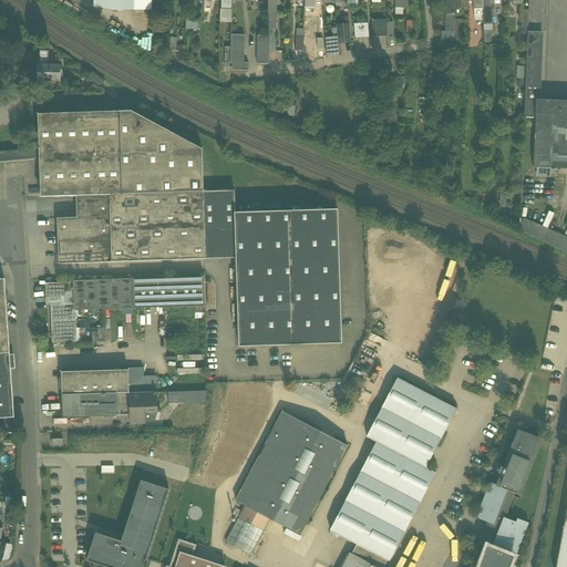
[(113,11),(153,10),(152,4),(152,0),(93,0),(94,8),(113,11)]
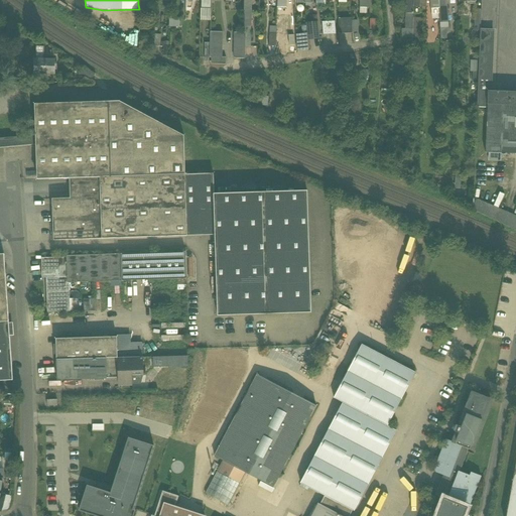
[(201,0),(201,8),(211,8),(211,0),(201,0)]
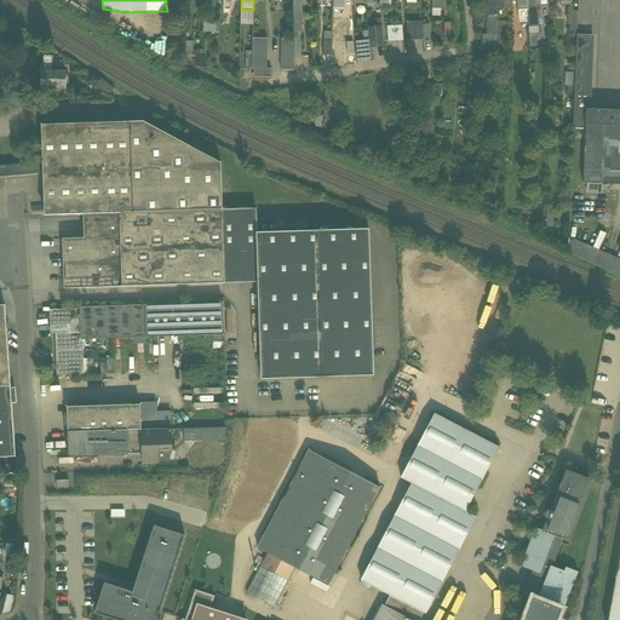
[(517,0),(518,17),(528,17),(527,11),(526,0),(517,0)]
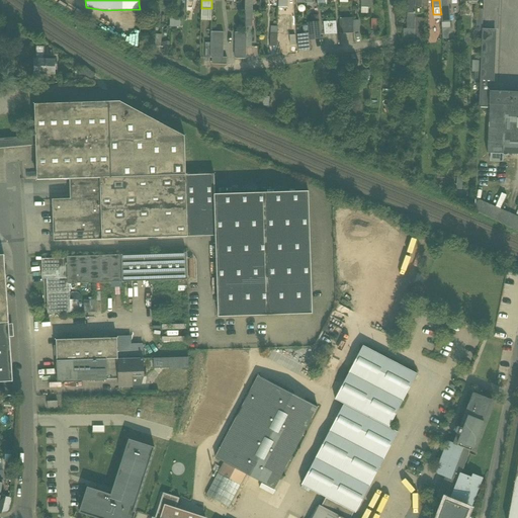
[(439,0),(440,9),(448,9),(448,2),(445,0),(439,0)]
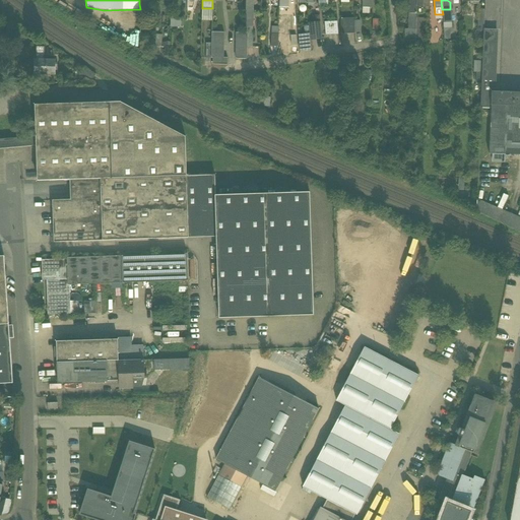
[(212,8),(202,8),(202,20),(212,21),(212,8)]
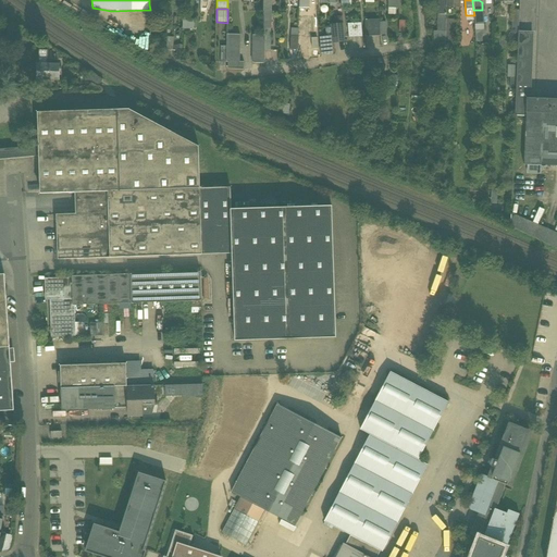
[(483,24),(482,10),(473,10),(474,15),(474,21),(474,25),(483,24)]
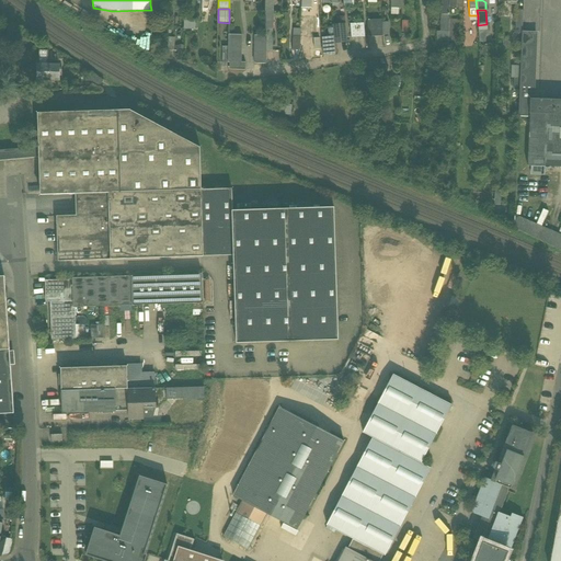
[(151,13),(130,14),(130,27),(151,26),(151,13)]
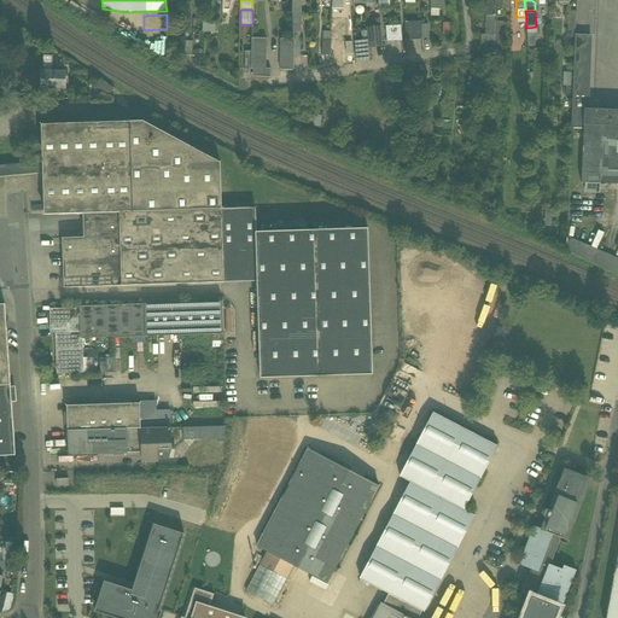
[(421,40),(421,39),(421,27),(421,22),(404,23),(406,41),(421,40)]
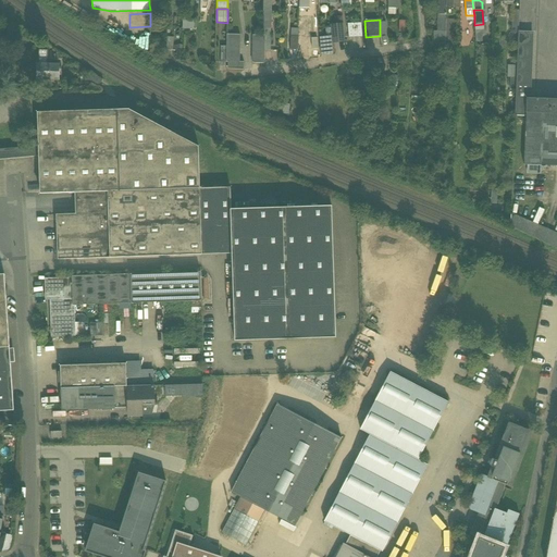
[(455,20),(446,20),(445,32),(444,46),(454,44),(455,20)]
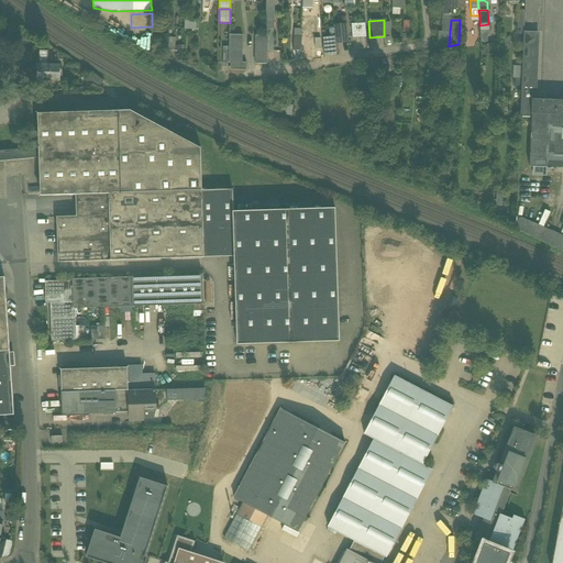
[(352,24),(353,39),(366,37),(365,23),(352,24)]
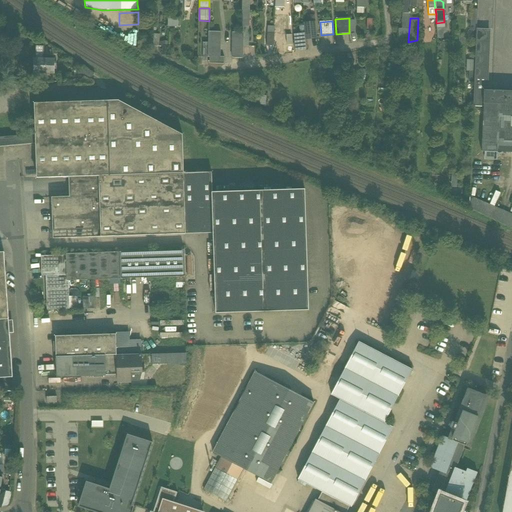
[(305,34),(305,38),(317,37),(315,22),(304,23),(305,34)]
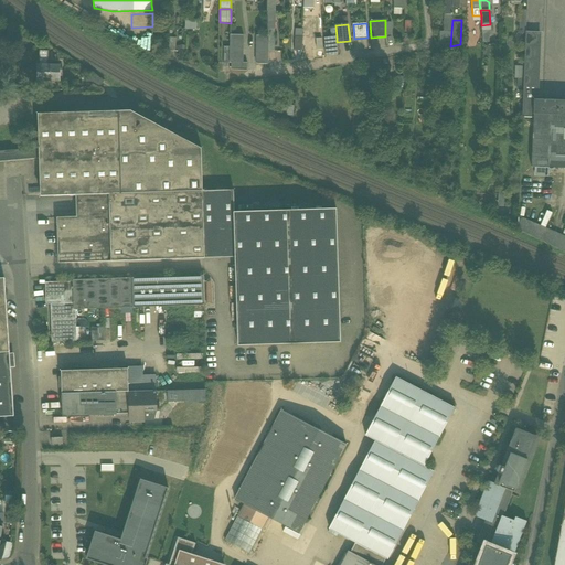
[(491,31),(482,31),(482,42),(489,42),(491,31)]
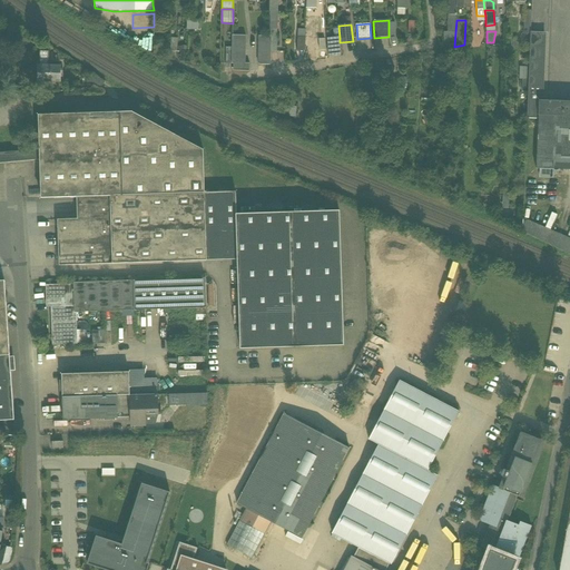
[(134,45),(155,56),(154,32),(134,33),(134,45)]
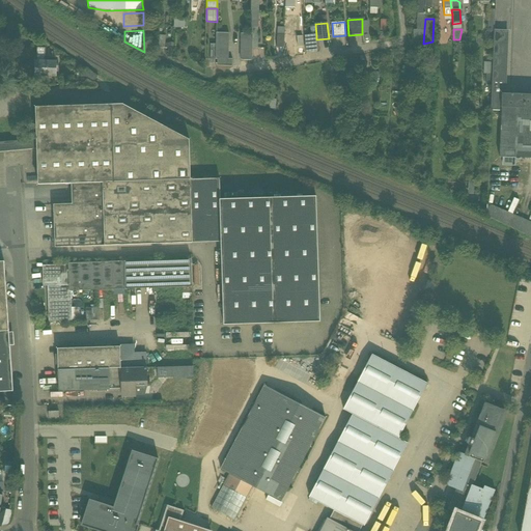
[(415,46),(423,44),(424,30),(417,30),(415,30),(415,46)]
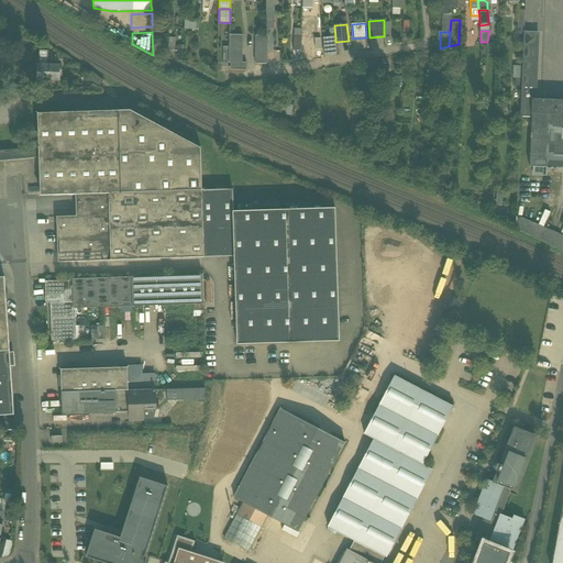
[(520,117),(531,118),(531,114),(532,100),(544,100),(544,97),(536,97),(538,34),(523,33),(523,34),(522,66),(522,79),(521,90),(520,117)]
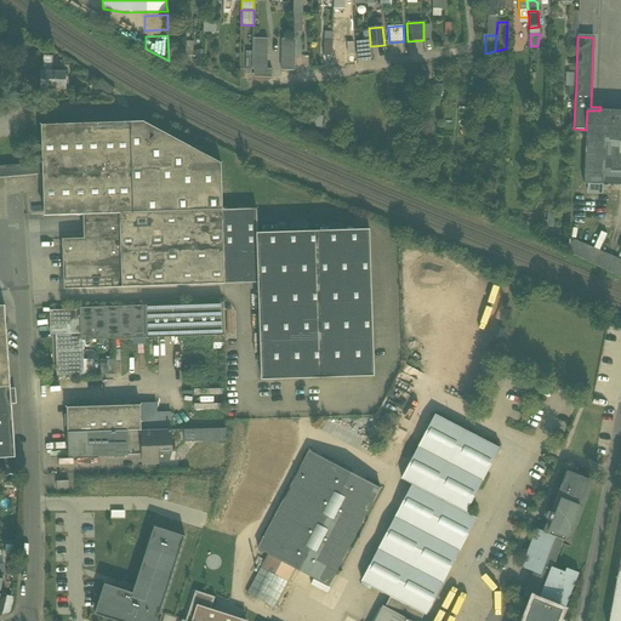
[(252,51),(252,57),(252,68),(255,68),(255,77),(271,78),(272,68),(267,68),(268,39),(254,39),(252,51)]
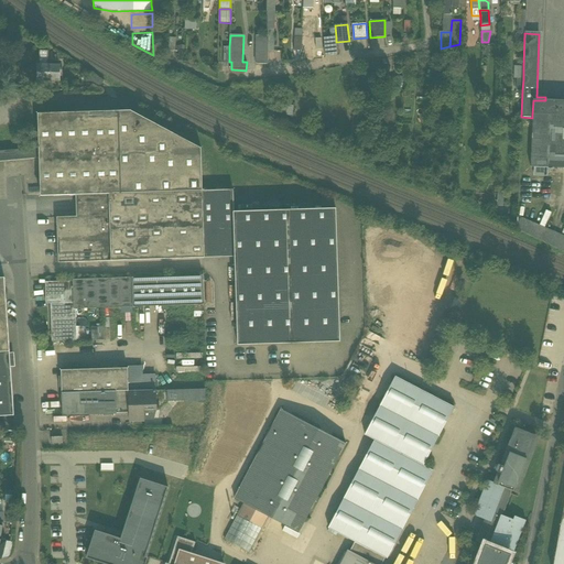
[(268,64),(268,51),(268,35),(256,35),(256,64),(268,64)]
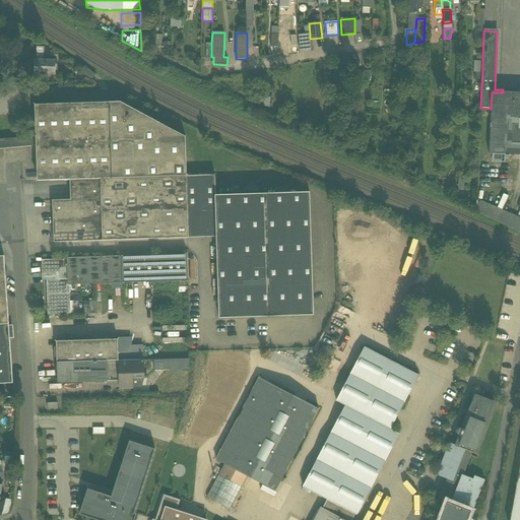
[(310,35),(299,37),(300,52),(311,50),(310,39),(310,35)]
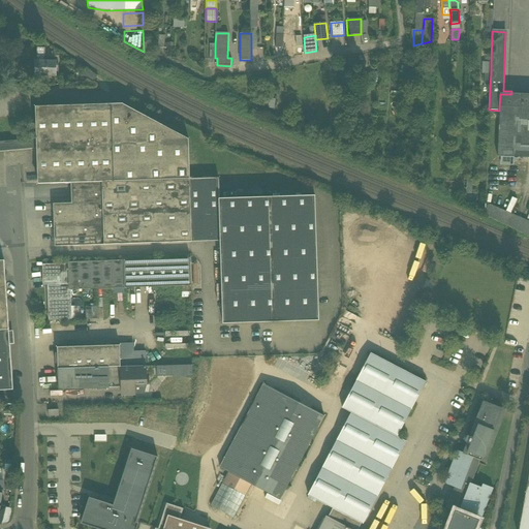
[(56,62),(44,62),(37,61),(35,61),(35,75),(56,75),(56,62)]
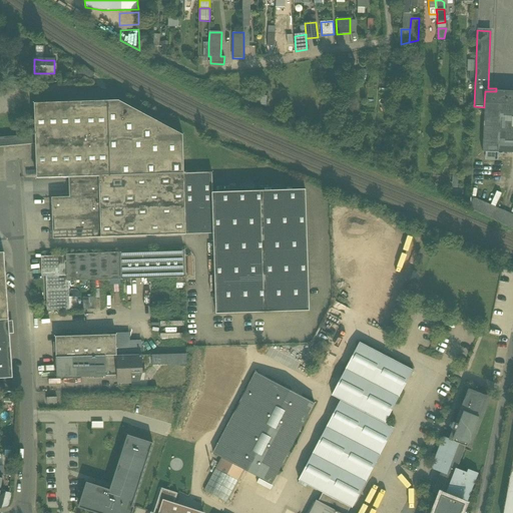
[(476,72),(476,60),(468,60),(468,71),(470,71),(476,72)]
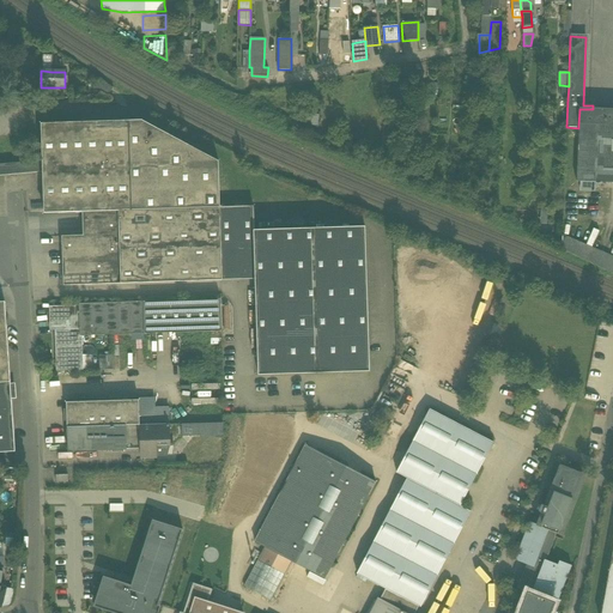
[(101,86),(111,95),(115,90),(103,82),(101,86)]
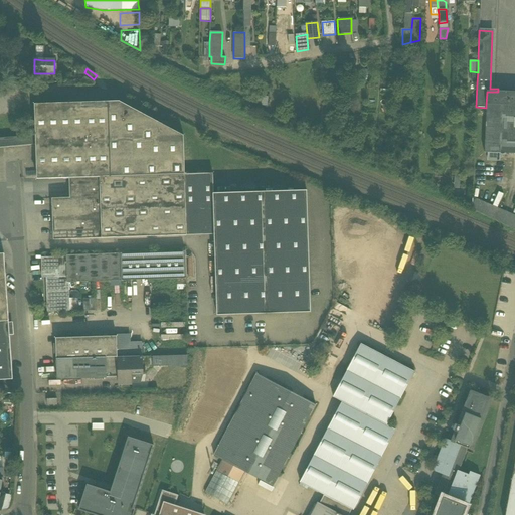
[(487,92),(486,105),(509,106),(510,93),(498,92),(487,92)]
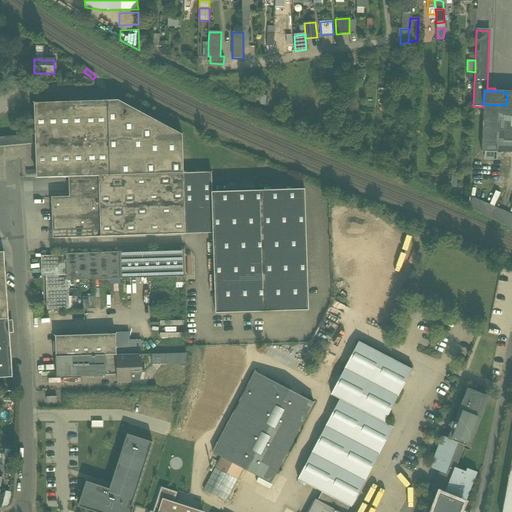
[(81,177),(110,176),(107,101),(35,104),(34,104),(36,135),(36,144),(37,178),(81,177)]
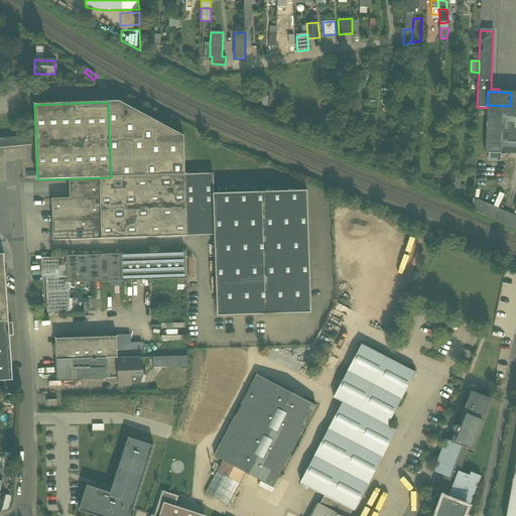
[(120,102),(108,102),(111,177),(185,174),(183,136),(120,102)]
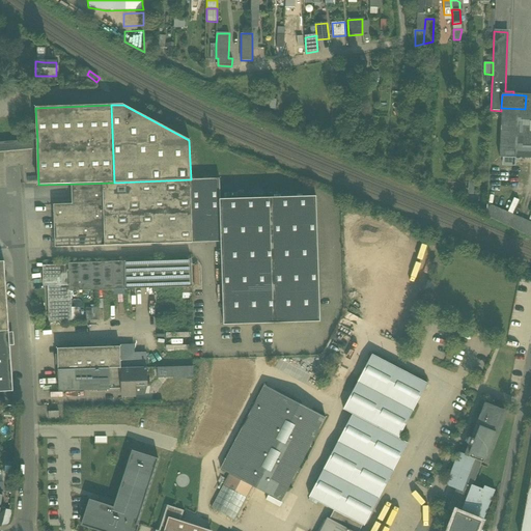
[(530,109),(525,109),(501,108),(501,111),(499,158),(503,158),(503,163),(515,164),(515,158),(530,158),(530,109)]
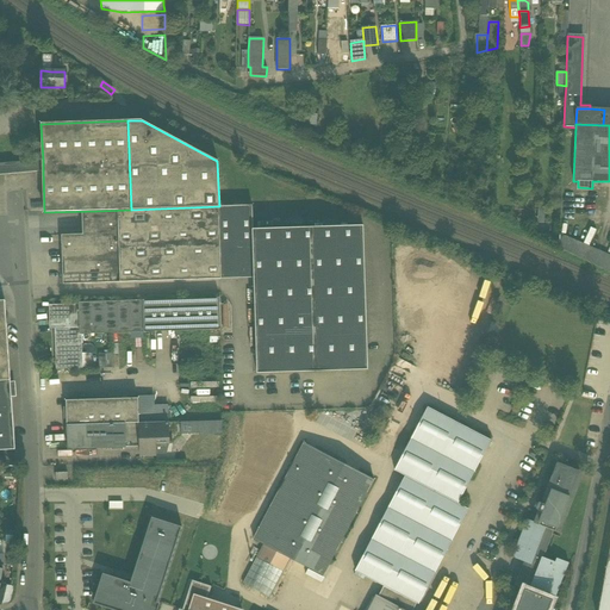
[(0,174),(43,172),(43,161),(0,165),(0,174)]
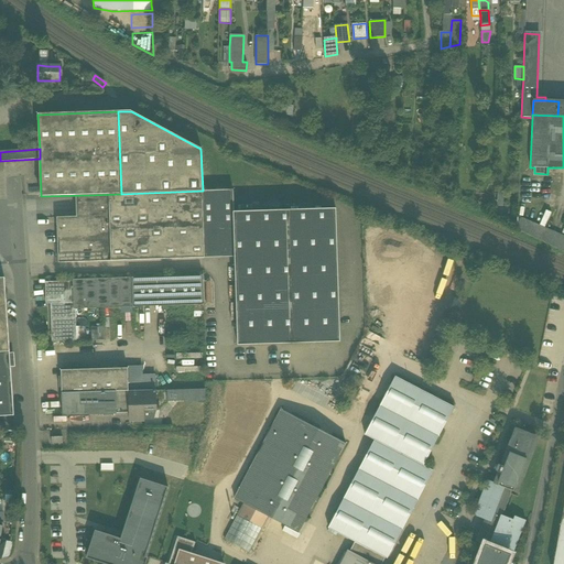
[(205,258),(204,229),(203,191),(121,194),(89,195),(89,216),(56,218),(58,263),(205,258)]
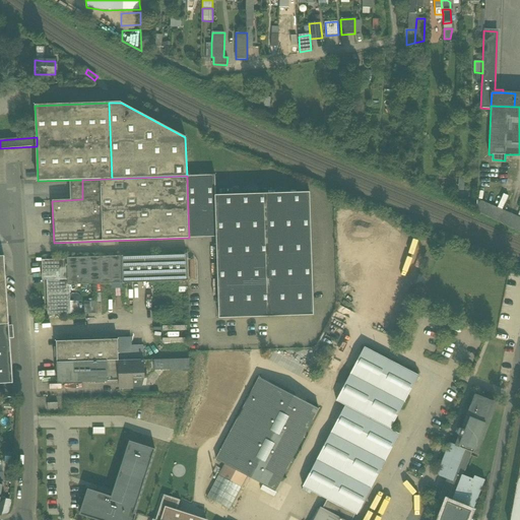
[(188,211),(215,210),(215,196),(215,176),(187,176),(188,211)]
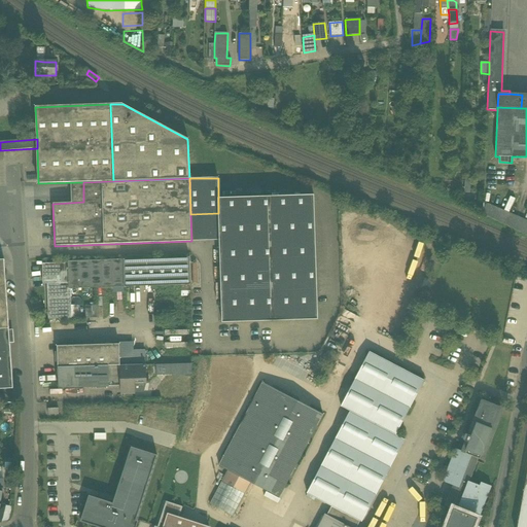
[(314,196),(218,199),(218,213),(219,240),(222,322),(318,320),(314,196)]
